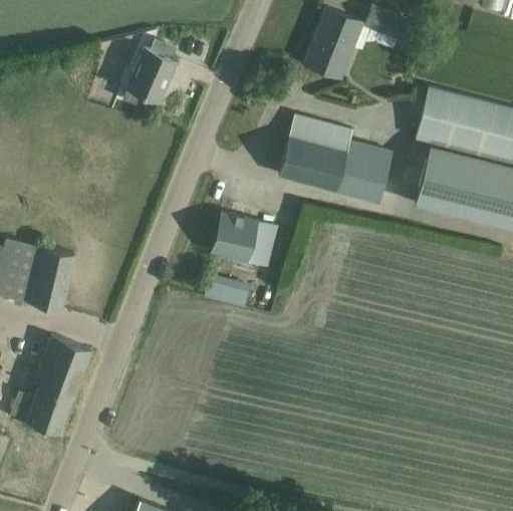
[(484,9),(486,0),(471,0),(470,5),(484,9)]
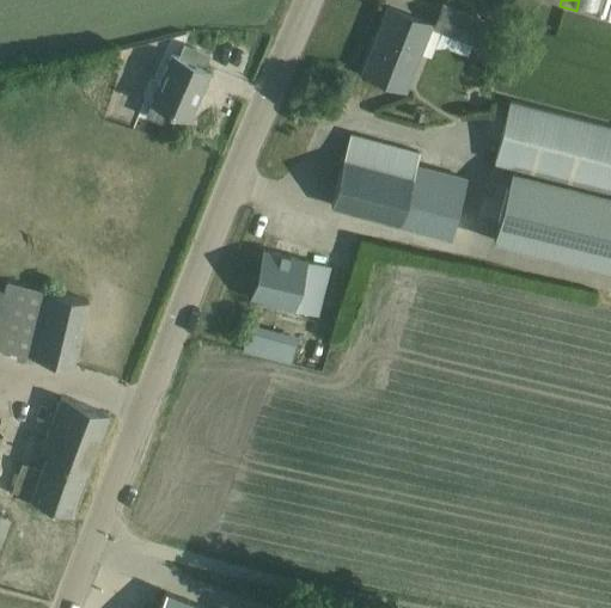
[(482,16),(492,30),(505,20),(495,7),(482,16)]
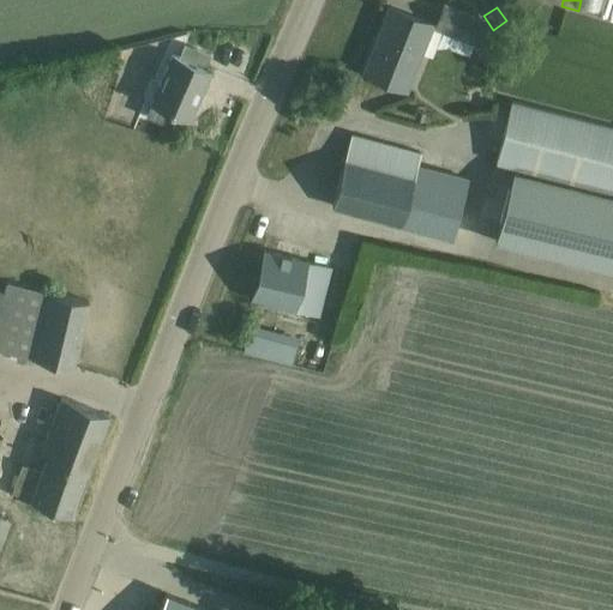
[(444,10),(434,34),(475,48),(484,24),(444,10)]
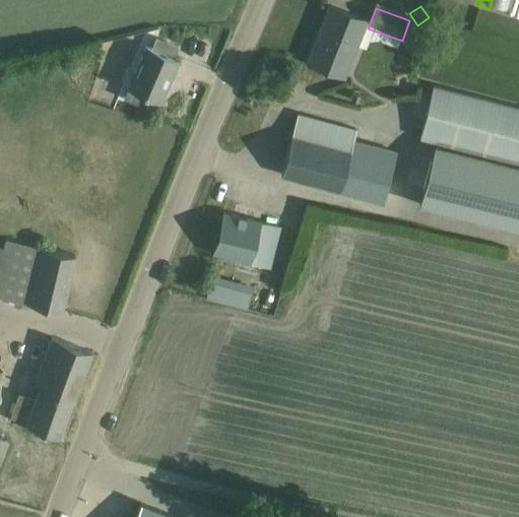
[(310,65),(328,72),(342,78),(365,23),(331,10),(310,65)]
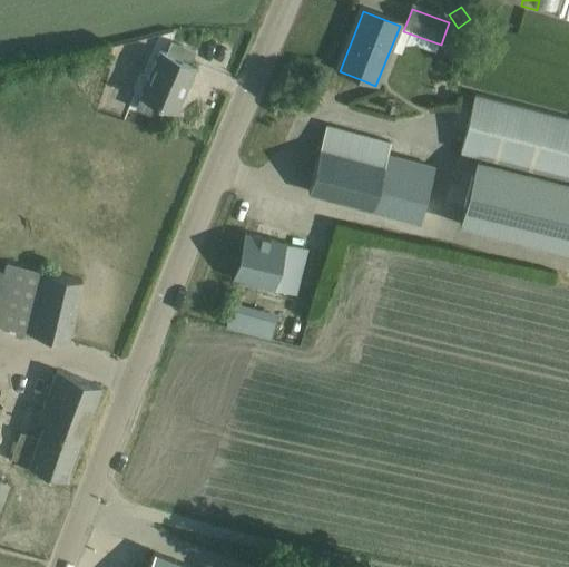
[(151,117),(156,106),(176,114),(196,68),(162,54),(137,110),(151,117)]
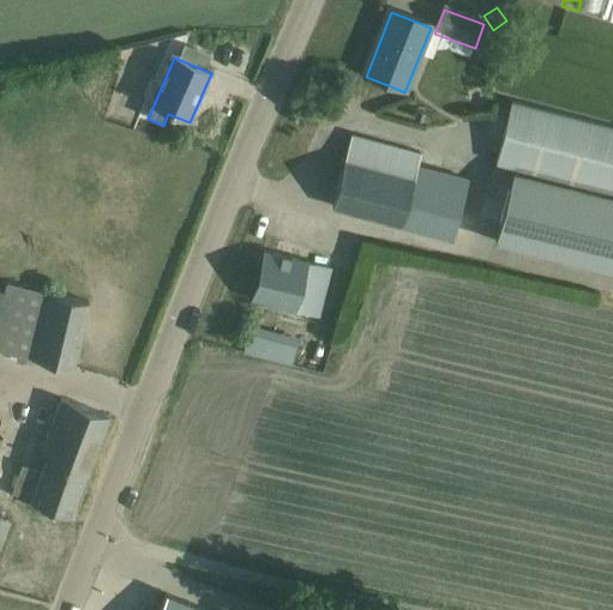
[(512,170),(516,171),(612,195),(612,130),(511,104),(496,167),(502,168),(512,170)]
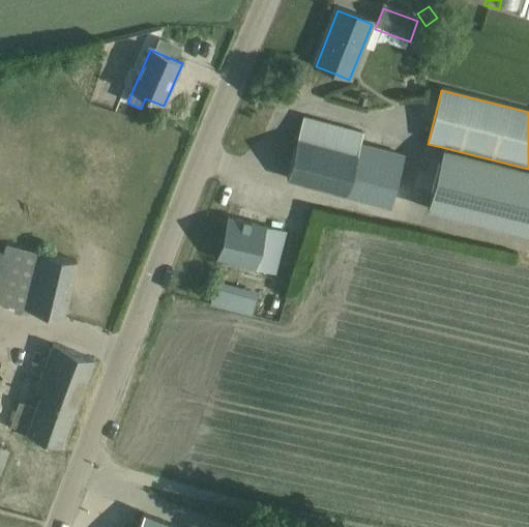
[(364,135),(303,119),(287,181),(312,187),(334,193),(392,209),(406,158),(361,146),(364,135)]
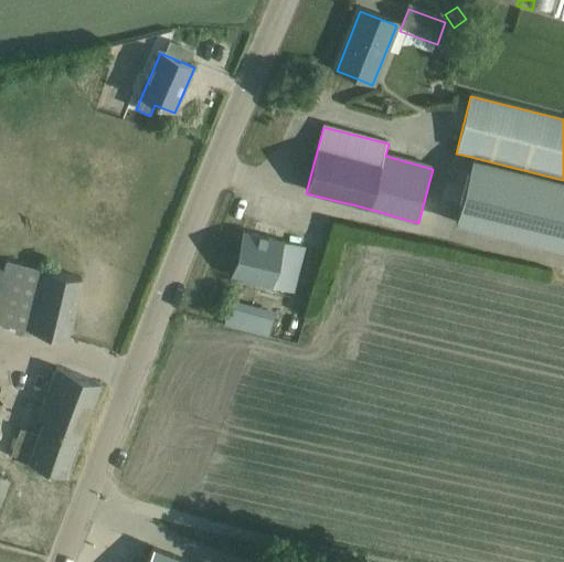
[(563,180),(475,158),(455,226),(563,254),(563,180)]
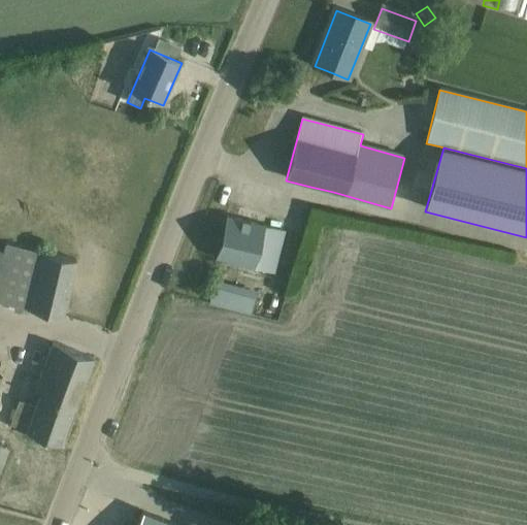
[(227,218),(217,260),(275,274),(286,233),(227,218)]
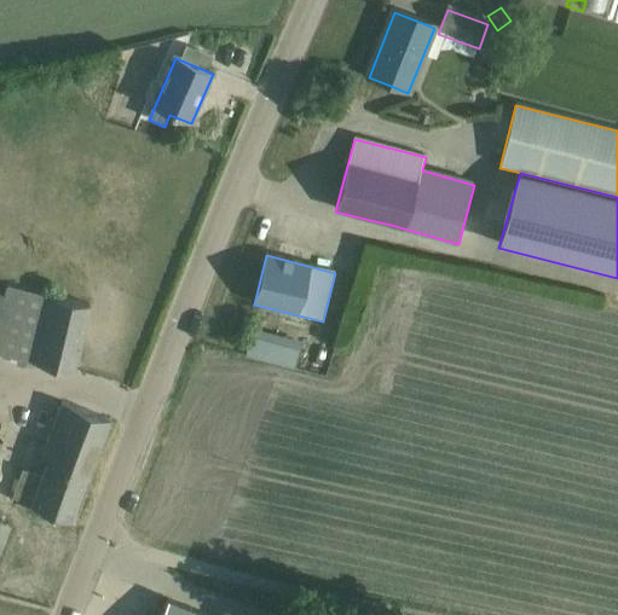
[(36,366),(51,370),(74,376),(91,308),(53,299),(36,366)]
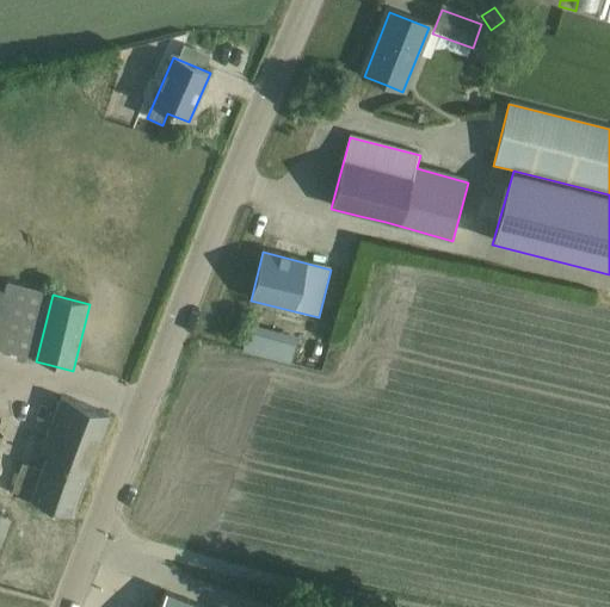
[(296,348),(248,335),(244,353),(291,366),(296,348)]
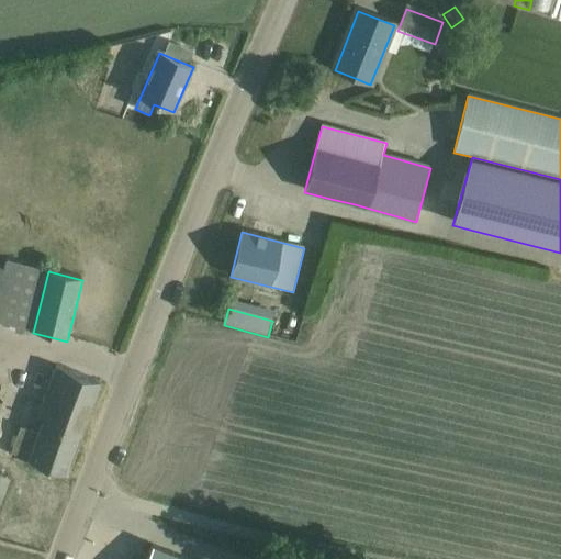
[(11,457),(46,470),(67,478),(101,384),(56,368),(36,423),(44,425),(40,436),(22,429),(11,457)]
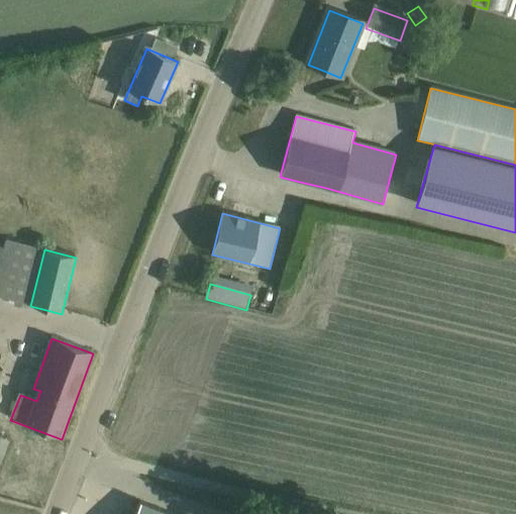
[(166,513),(140,504),(136,513),(166,513)]
